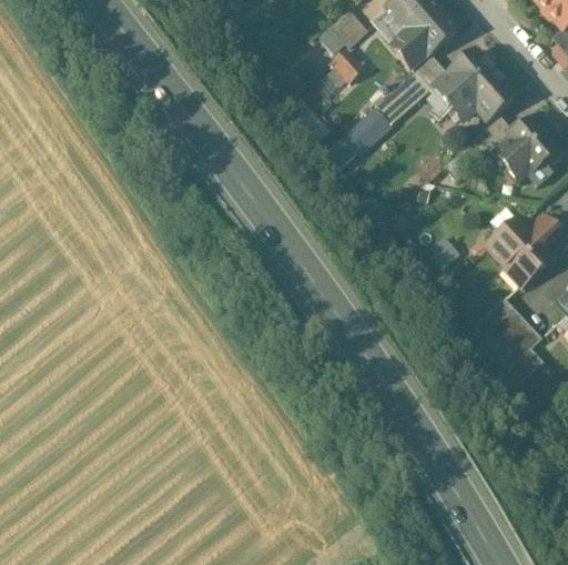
[(456,31),(428,0),(394,0),(376,16),(379,20),(372,26),(411,71),(456,31)]
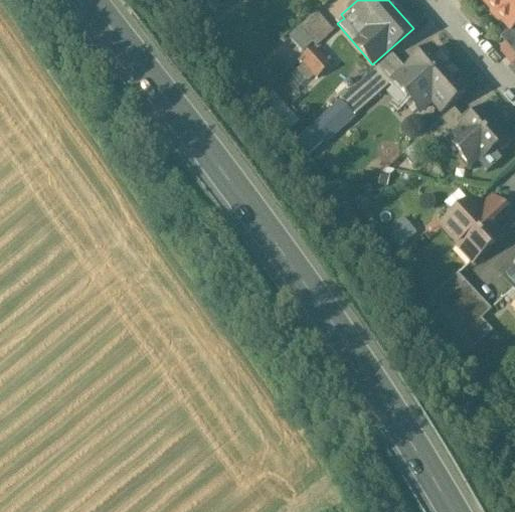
[(483,0),(490,8),(490,12),(496,18),(500,18),(509,27),(501,34),(514,49),(514,0),(483,0)]
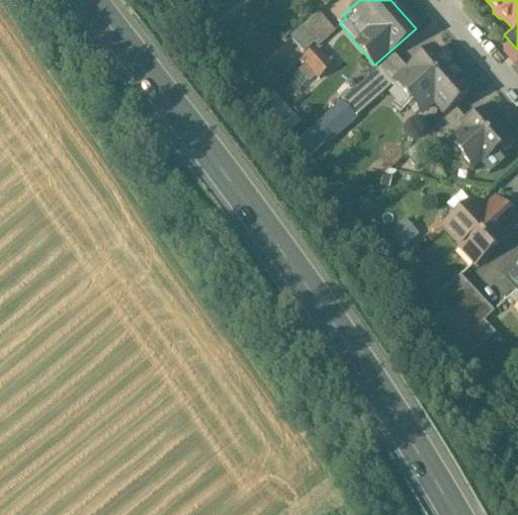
[(318,10),(300,25),(318,44),(334,28),(318,10)]
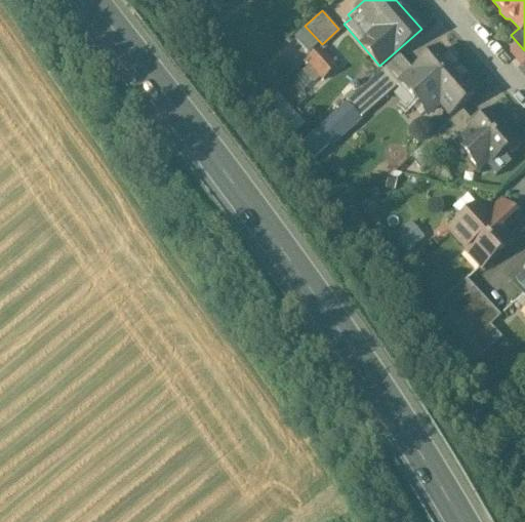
[(334,66),(318,47),(306,58),(322,77),(334,66)]
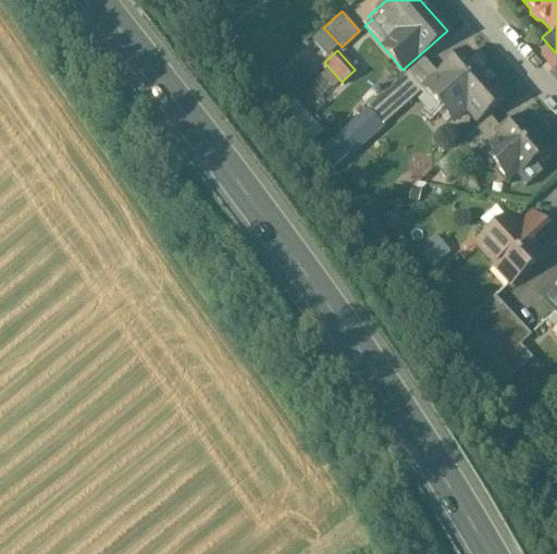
[(504,97),(465,51),(437,75),(438,76),(429,85),(455,117),(466,108),(477,121),(504,97)]
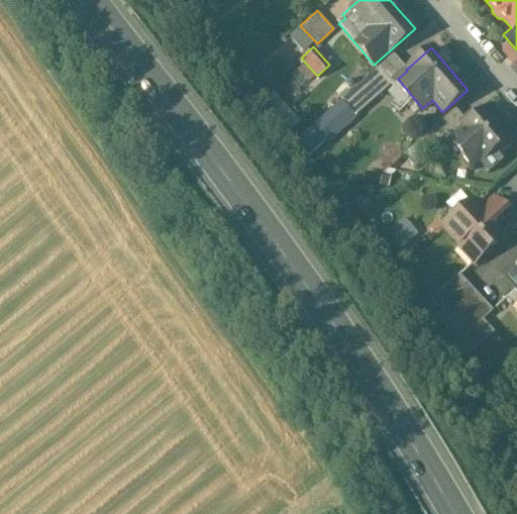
[(392,82),(378,67),(340,99),(355,114),(392,82)]
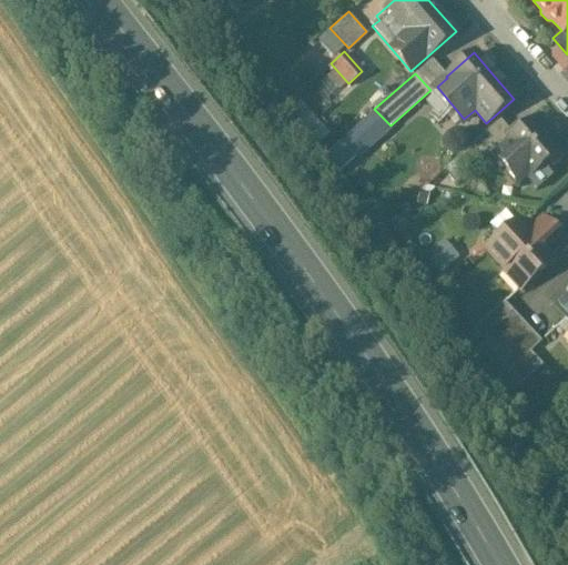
[(504,133),(509,129),(499,118),(480,134),(492,147),(489,148),(494,152),(495,152),(506,143),(505,142),(509,139),(504,133)]
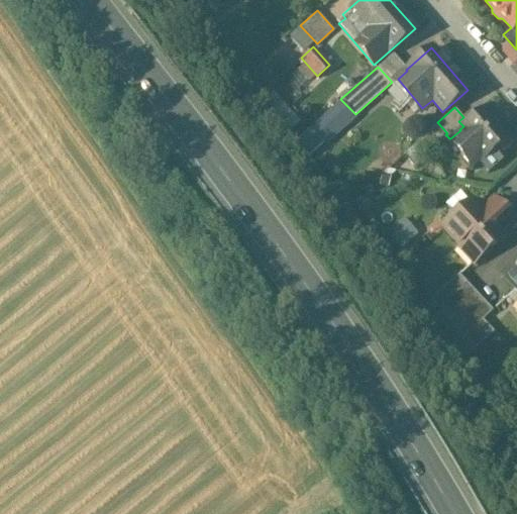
[(508,135),(484,108),(474,117),(463,126),(459,129),(460,130),(450,138),(461,151),(459,152),(470,164),(481,153),(484,157),(494,147),(499,152),(512,141),(507,136),(508,135)]
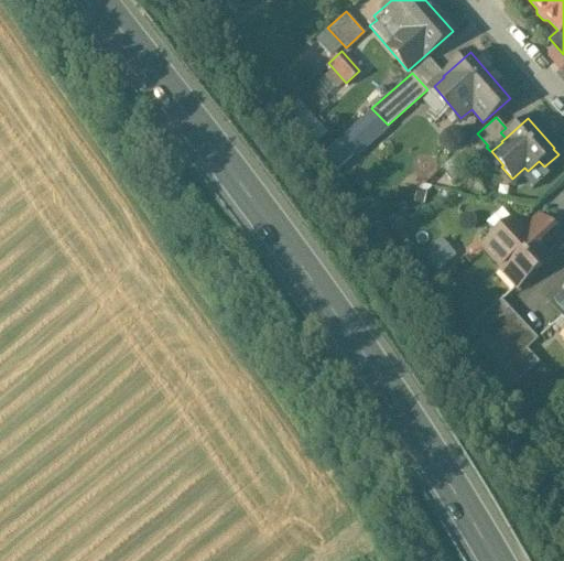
[(506,138),(517,128),(511,122),(506,128),(500,132),(506,138)]
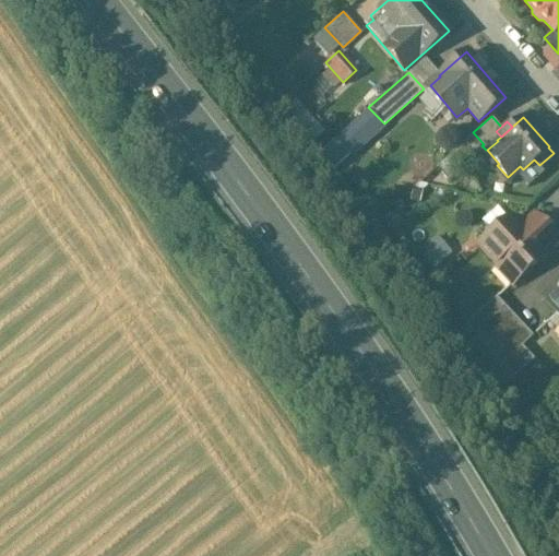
[(484,144),(473,132),(449,154),(459,166),(482,145),(484,144)]
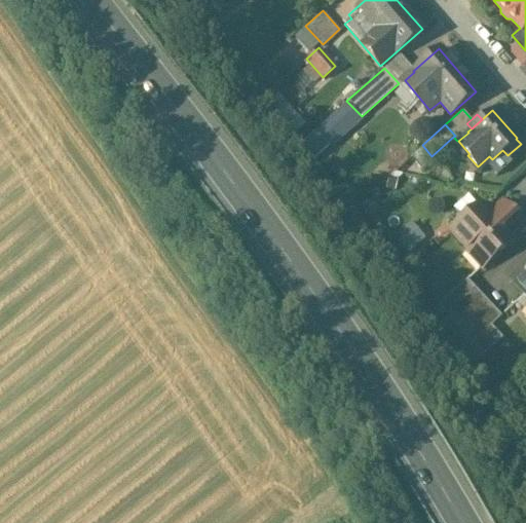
[(489,214),(480,202),(451,229),(483,264),(524,227),(501,202),(489,214)]
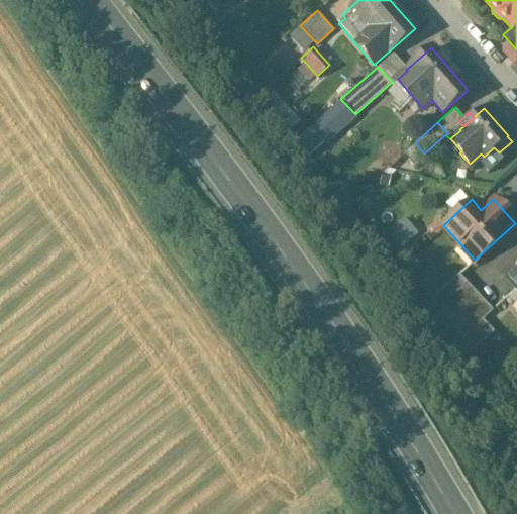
[(404,246),(420,230),(405,215),(389,230),(404,246)]
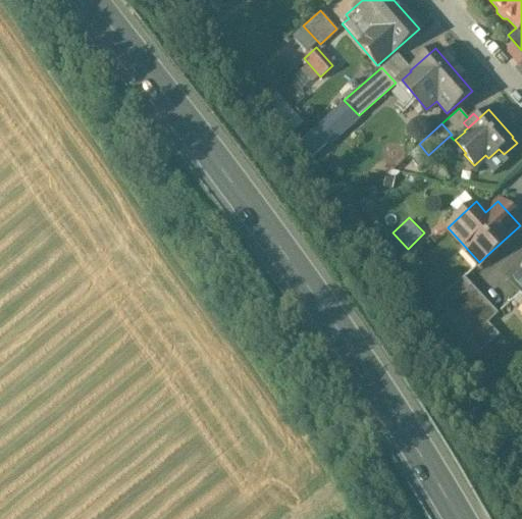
[(521,261),(507,275),(521,291),(521,261)]
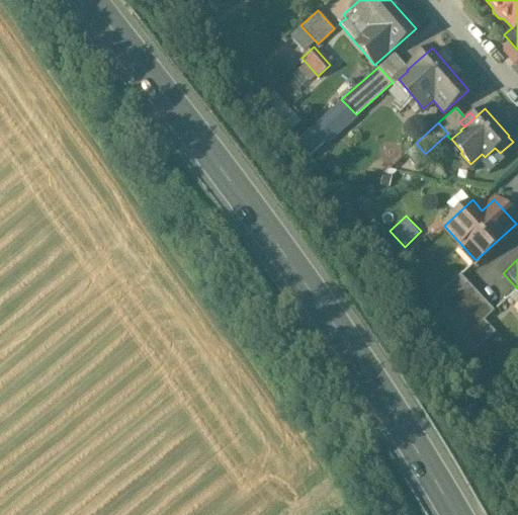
[(470,285),(459,273),(431,298),(441,312),(470,285)]
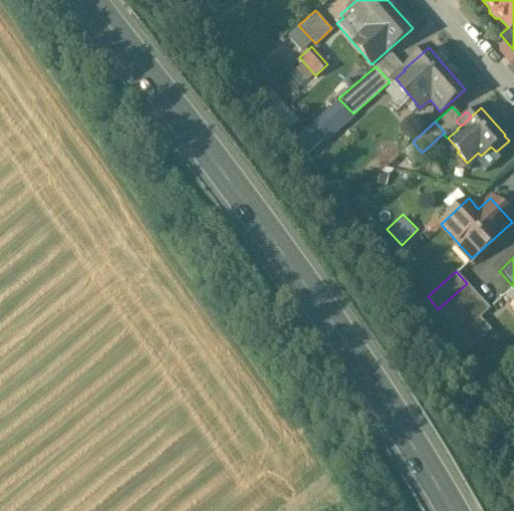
[(489,307),(467,283),(438,309),(458,336),(479,316),(489,307)]
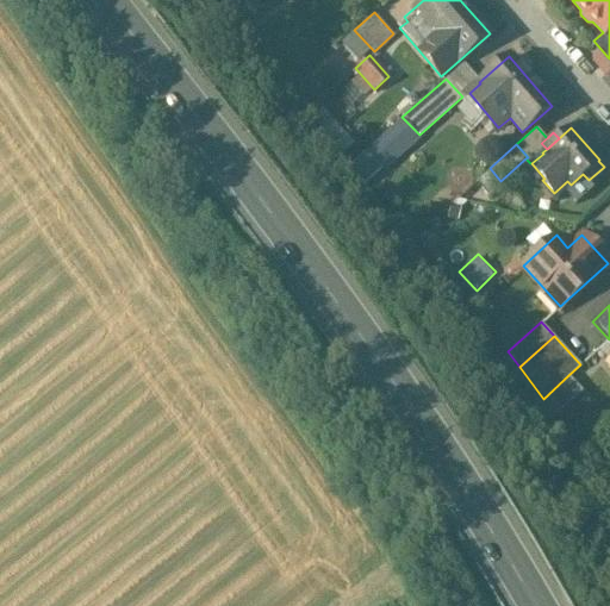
[(568,375),(543,399),(554,414),(583,391),(568,375)]
